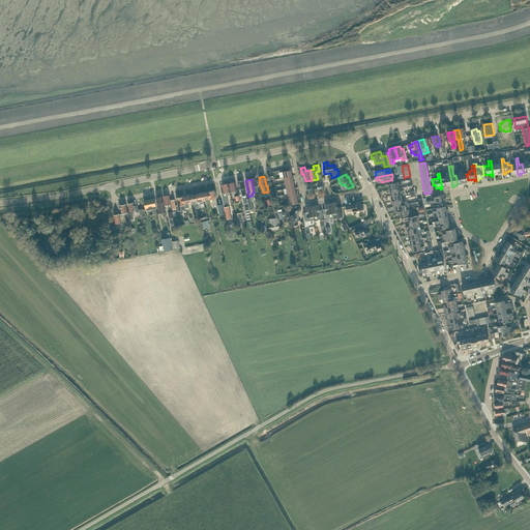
[(247,203),(247,199),(243,180),(238,181),(240,192),(242,192),(244,204),(247,203)]
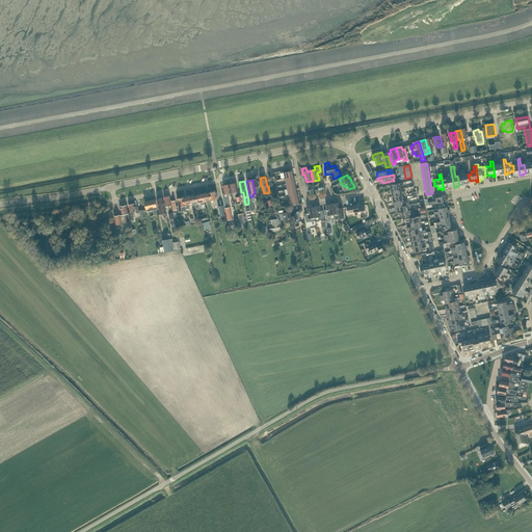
[(238,195),(238,191),(236,183),(230,184),(232,193),(234,192),(235,197),(236,197),(237,202),(240,202),(239,196),(238,196),(238,195)]
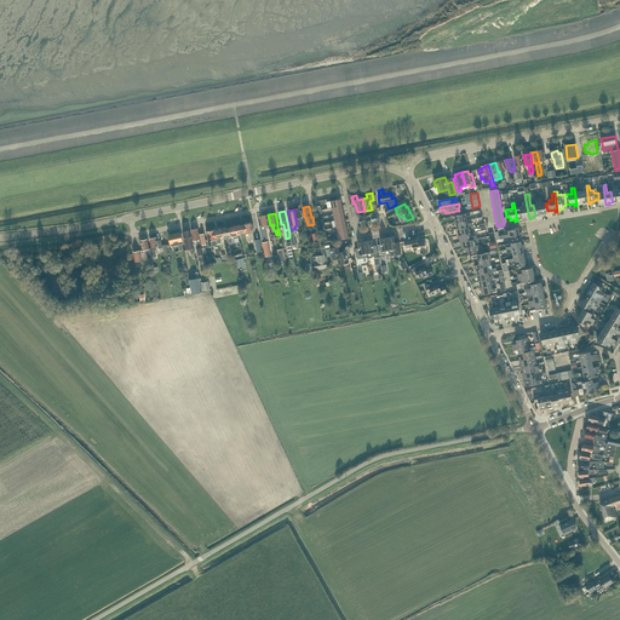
[(244,224),(244,225),(245,234),(247,241),(254,239),(253,231),(252,223),(244,224)]
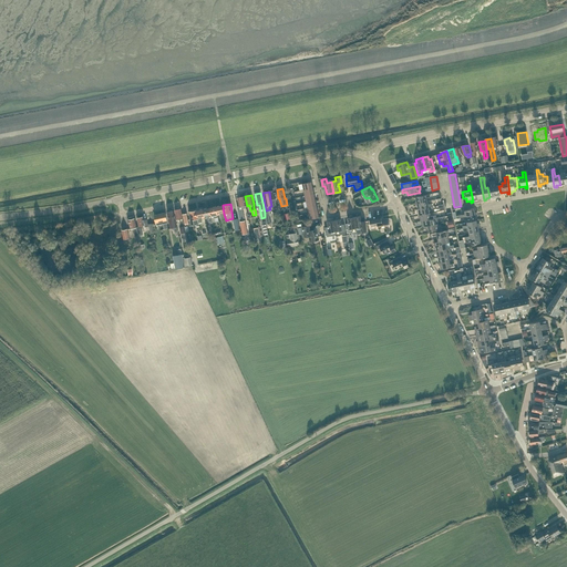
[(224,214),(223,206),(216,207),(218,215),(220,214),(223,220),(226,220),(224,214)]
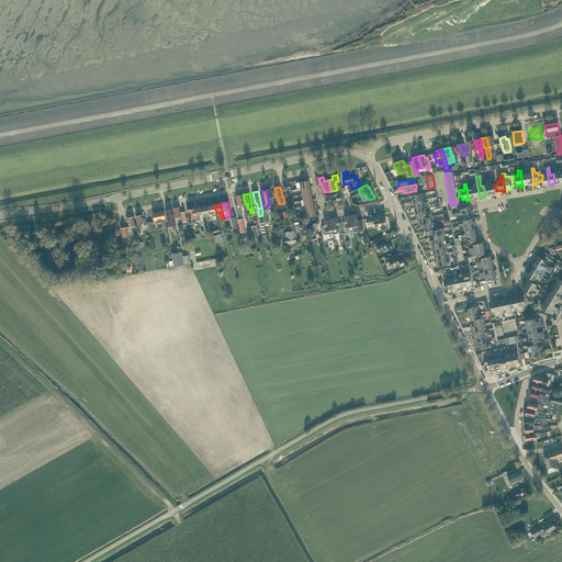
[(429,208),(428,205),(428,204),(415,208),(415,212),(414,212),(415,214),(426,211),(425,209),(429,208)]
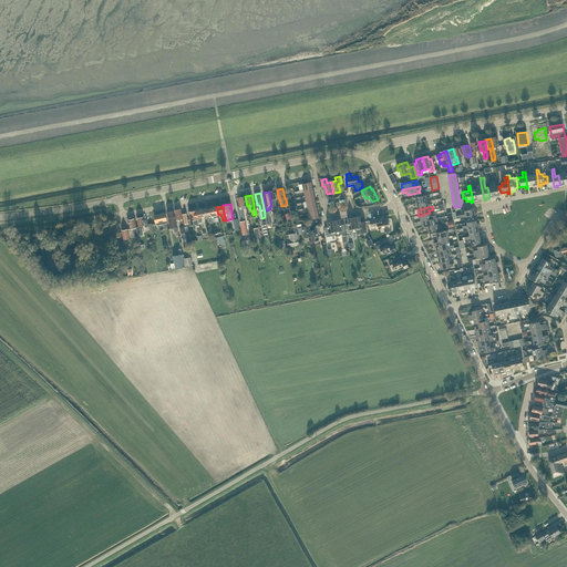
[(203,209),(205,217),(208,217),(209,224),(213,223),(212,220),(212,216),(209,208),(203,209)]
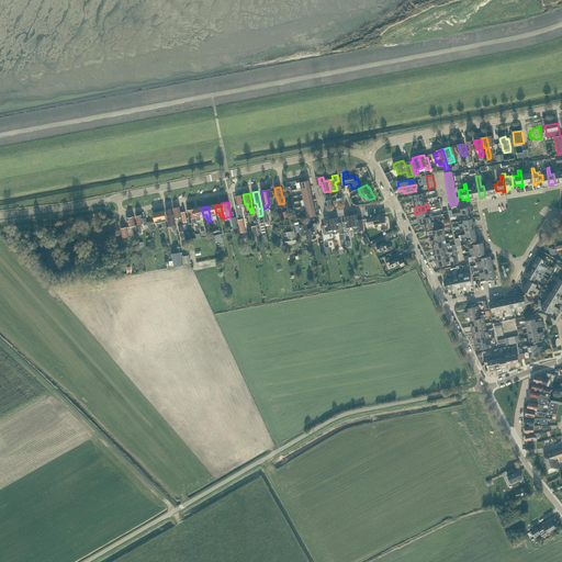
[(181,216),(180,213),(179,208),(173,209),(175,217),(178,216),(179,225),(178,225),(179,232),(184,231),(181,216)]
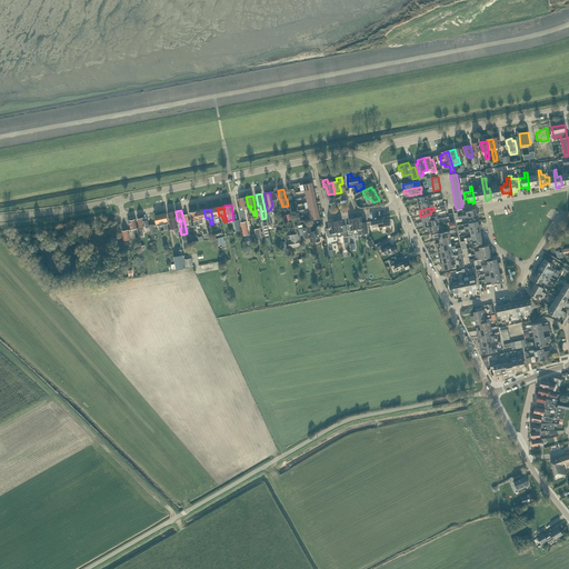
[(462,219),(479,216),(479,213),(477,213),(476,210),(466,211),(467,215),(458,217),(458,219),(462,218),(462,219)]
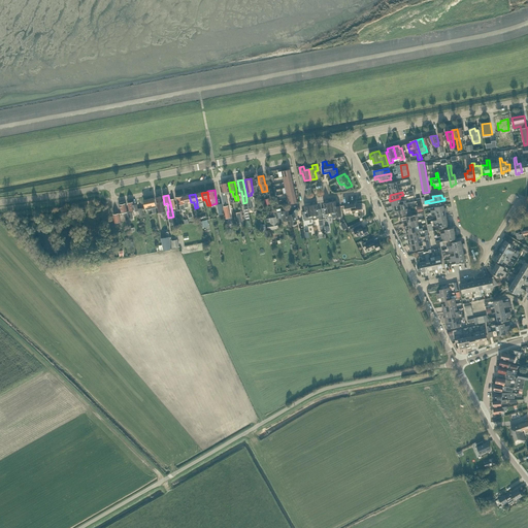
[(165,216),(165,211),(162,196),(156,198),(158,208),(159,212),(162,212),(163,217),(165,216)]
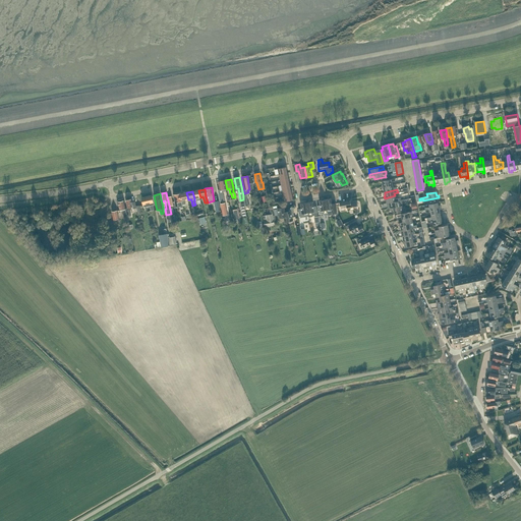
[(183,206),(183,205),(182,200),(181,193),(180,193),(174,194),(176,207),(183,206)]
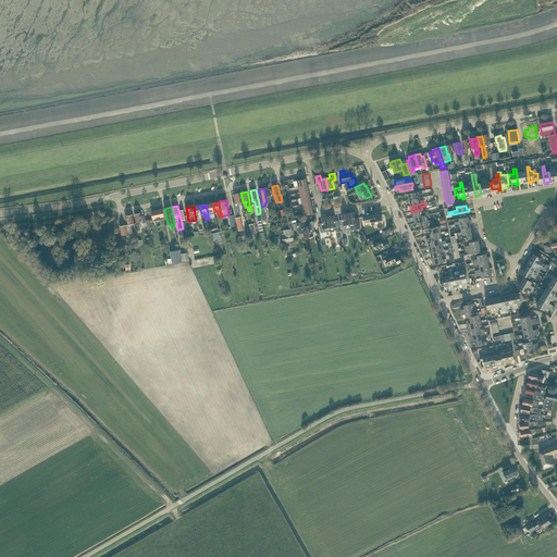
[(162,209),(151,211),(153,221),(160,220),(161,225),(165,224),(162,209)]
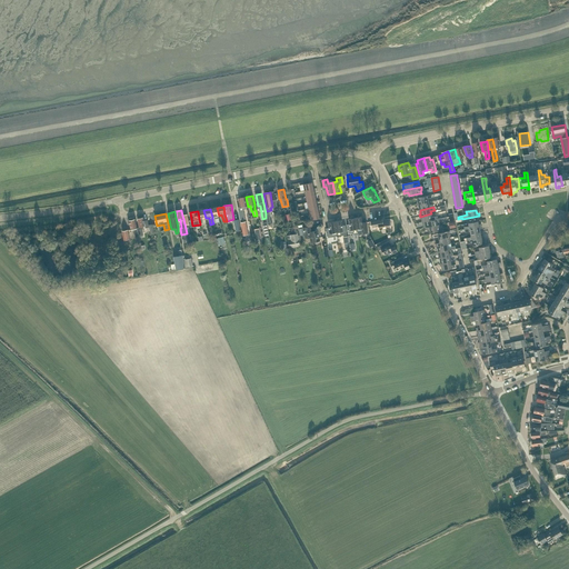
[(362,217),(356,218),(358,229),(358,235),(362,233),(362,232),(368,231),(367,225),(367,221),(363,222),(362,217)]
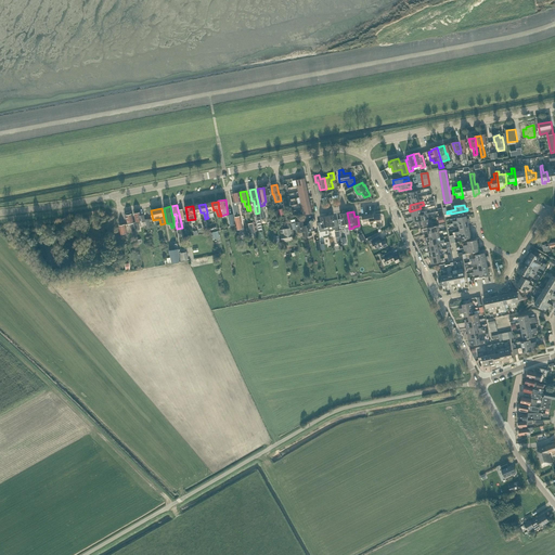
[(126,214),(125,216),(127,224),(128,224),(131,223),(133,233),(136,232),(136,231),(134,222),(133,222),(132,214),(130,215),(129,213),(126,214)]
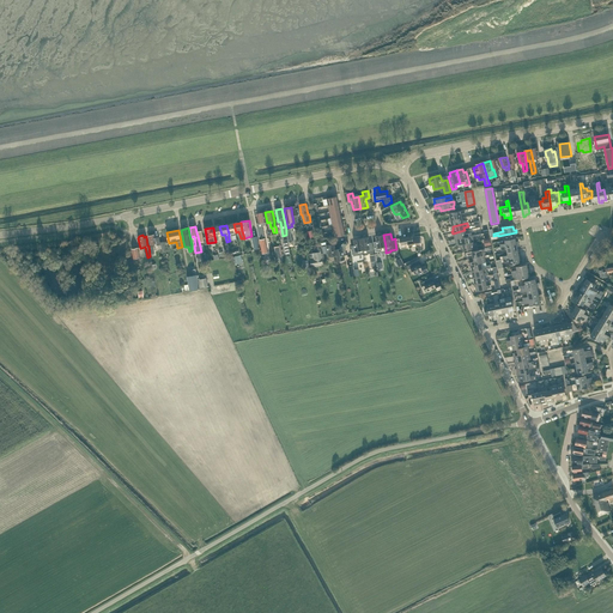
[(159,237),(156,238),(155,235),(149,236),(151,246),(149,246),(150,255),(155,254),(153,248),(155,247),(153,244),(157,244),(157,246),(161,246),(159,237)]
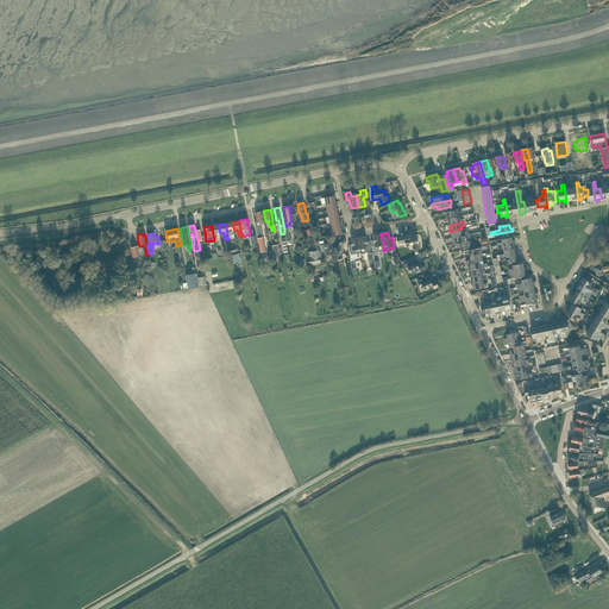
[(372,244),(371,244),(372,251),(378,250),(378,251),(381,252),(383,251),(382,245),(381,233),(372,234),(374,240),(374,242),(375,244),(372,244)]
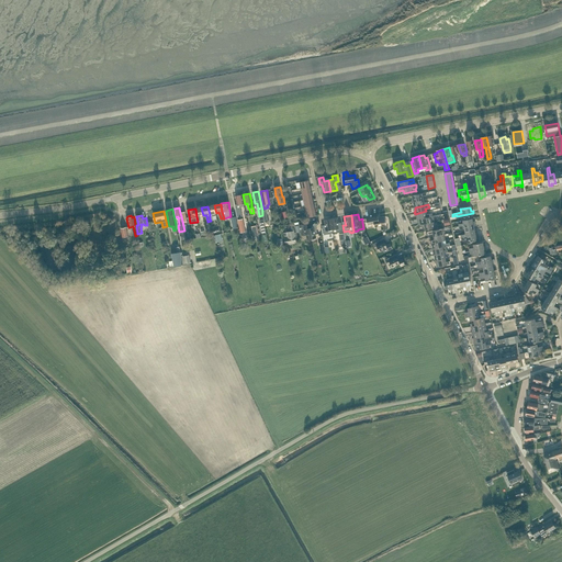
[(431,223),(434,222),(434,218),(434,215),(419,218),(419,220),(417,220),(418,223),(419,223),(420,225),(431,223)]
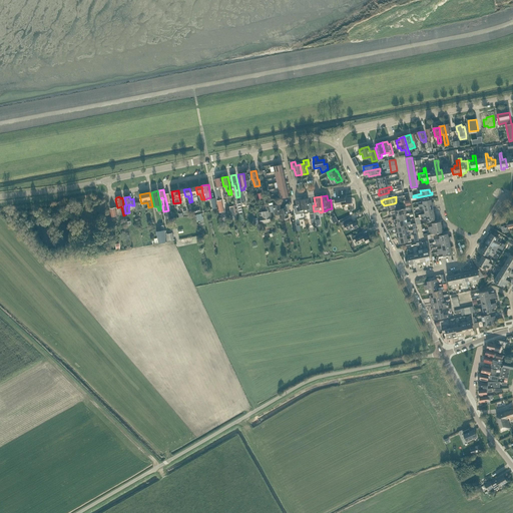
[(346,197),(335,199),(336,205),(342,204),(342,206),(348,206),(349,209),(353,209),(353,205),(352,199),(346,200),(346,197)]
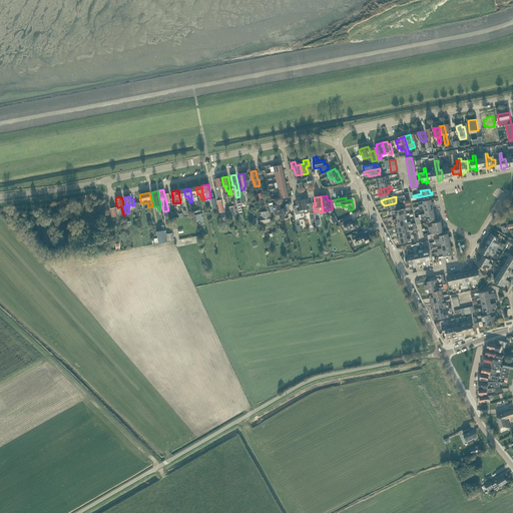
[(308,198),(302,199),(304,209),(304,212),(305,213),(308,213),(309,212),(313,211),(312,205),(311,205),(310,206),(310,204),(309,203),(308,198)]
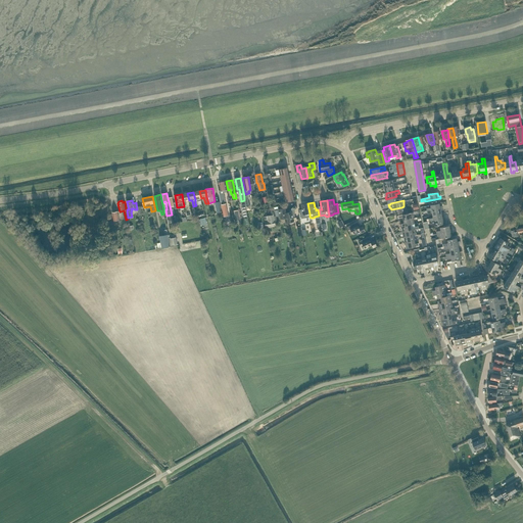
[(302,212),(299,212),(300,219),(305,218),(310,218),(310,214),(307,203),(301,204),(302,212)]
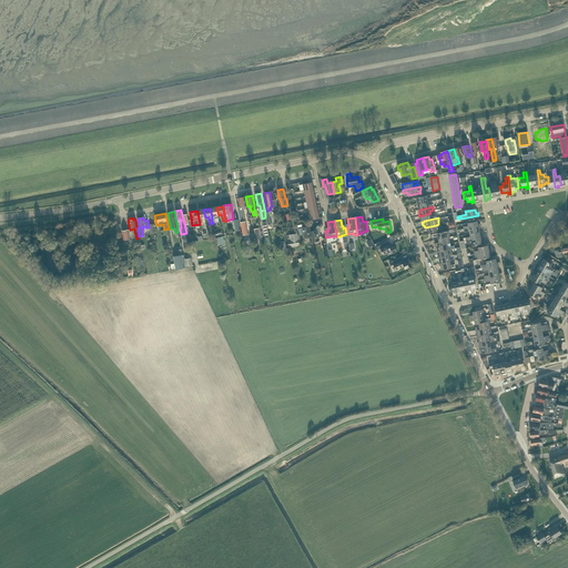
[(312,236),(311,231),(310,225),(305,226),(304,223),(297,225),(300,235),(304,234),(305,237),(312,236)]
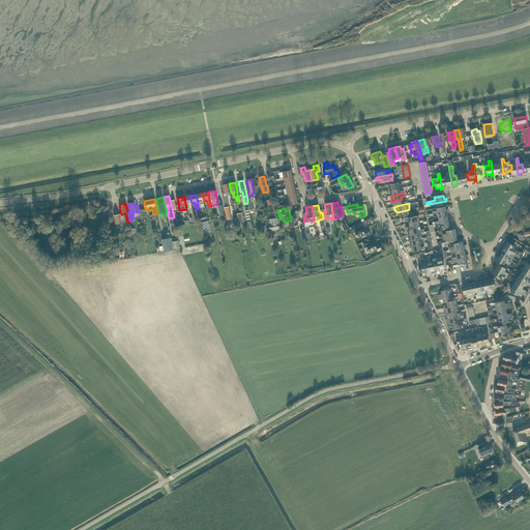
[(291,221),(292,226),(298,225),(296,215),(301,211),(299,208),(293,213),(294,215),(290,215),(291,221)]
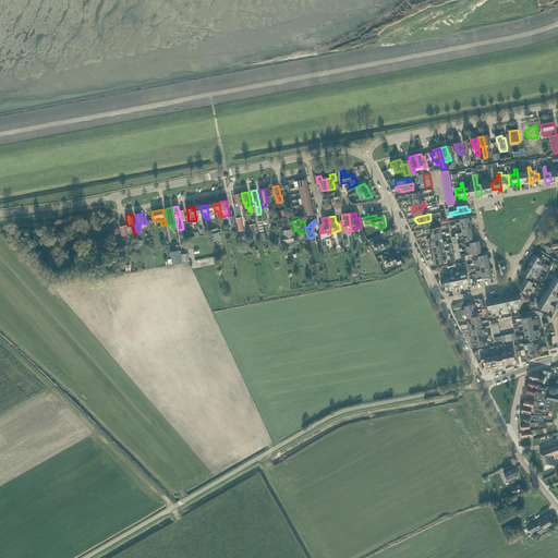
[(458,237),(474,233),(474,231),(472,231),(471,228),(462,230),(462,232),(456,234),(456,237),(458,237)]
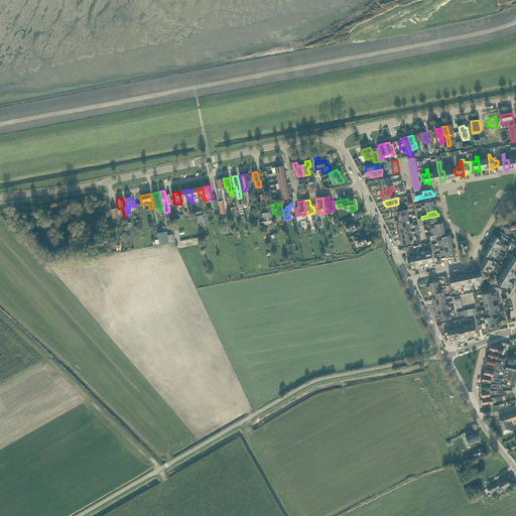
[(262,225),(272,223),(271,219),(270,212),(260,214),(261,219),(262,225)]
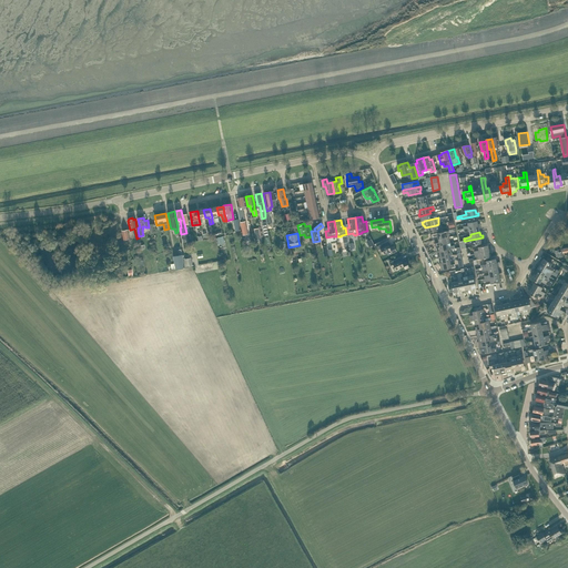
[(393,254),(397,252),(394,245),(392,246),(389,241),(377,246),(378,251),(382,250),(384,255),(392,251),(393,254)]
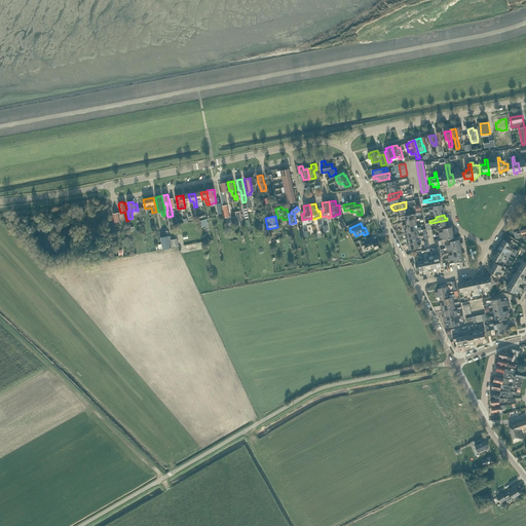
[(517,233),(517,234),(518,237),(521,237),(520,233),(521,232),(525,232),(525,231),(525,229),(517,231),(517,233)]
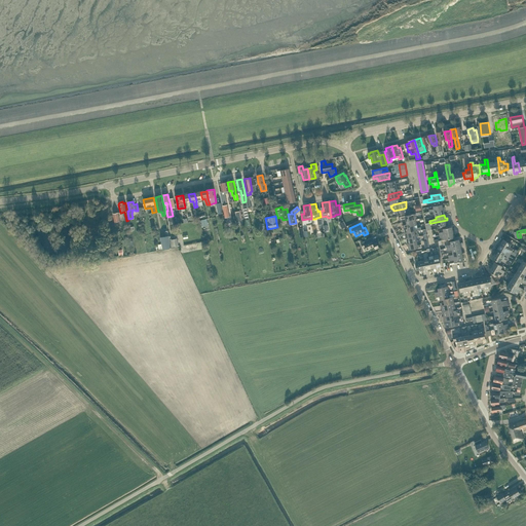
[(171,248),(171,242),(168,236),(160,237),(163,250),(171,248)]
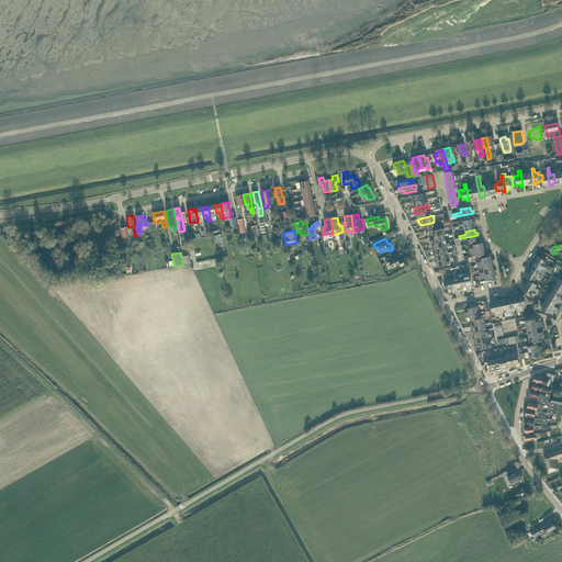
[(446,259),(446,256),(449,255),(448,253),(435,255),(435,259),(435,261),(446,259)]
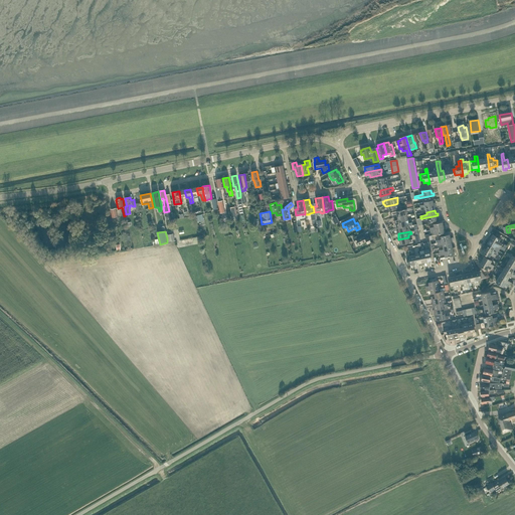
[(368,244),(371,242),(369,237),(367,238),(364,232),(353,238),(354,241),(357,239),(359,245),(366,241),(368,244)]
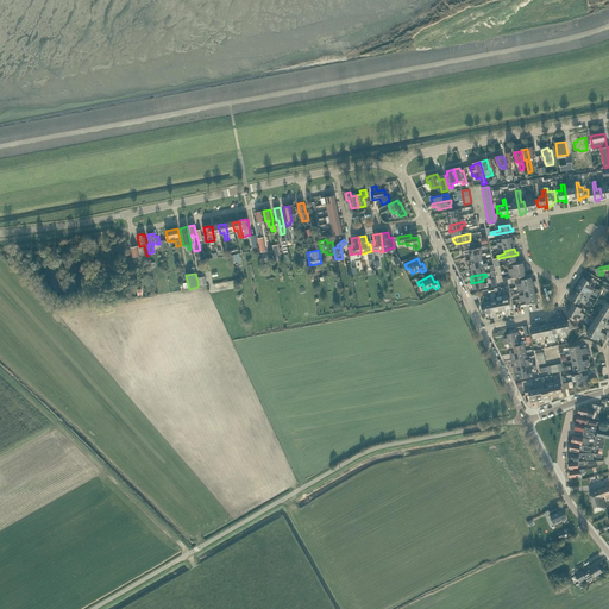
[(518,287),(535,283),(534,281),(533,282),(532,277),(526,278),(526,276),(519,277),(519,281),(521,280),(522,283),(516,284),(518,287)]
